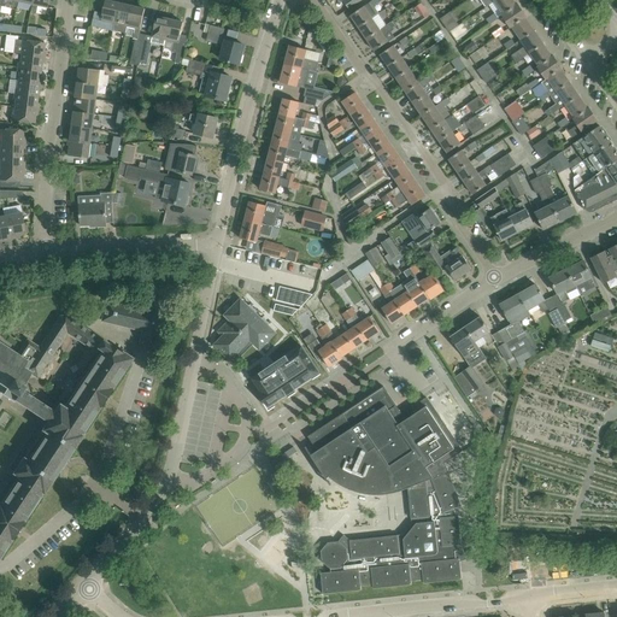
[(1,0),(1,6),(10,9),(16,10),(17,1),(17,0),(1,0)]
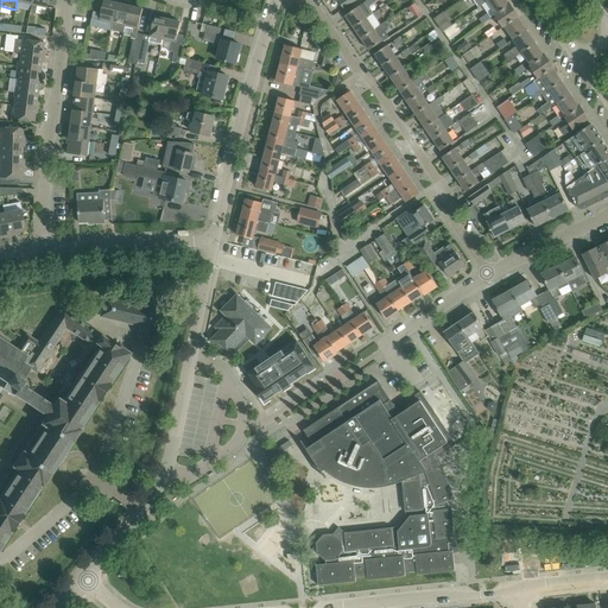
[(32,0),(31,5),(30,12),(35,13),(36,6),(45,7),(46,0),(32,0)]
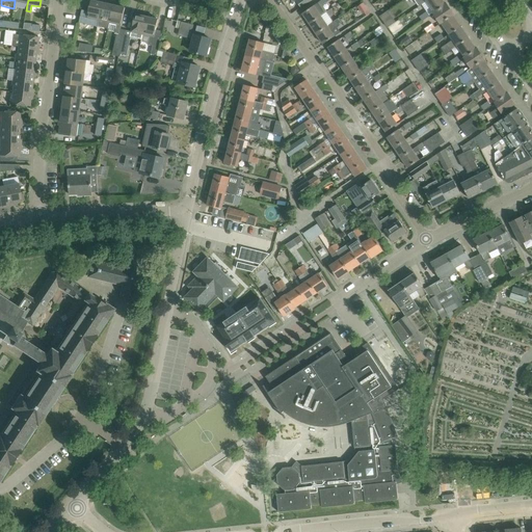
[(80,16),(79,23),(92,25),(97,26),(102,2),(91,0),(90,0),(88,11),(87,11),(82,9),(80,16)]
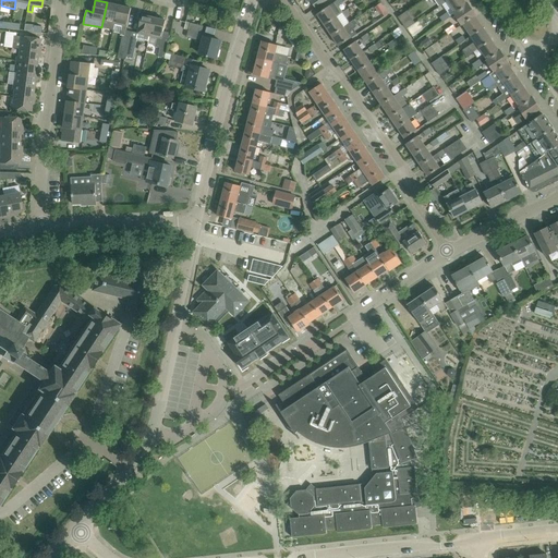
[(337,0),(329,5),(317,14),(325,25),(337,17),(337,16),(342,13),(343,12),(342,12),(339,5),(346,0),(337,0)]
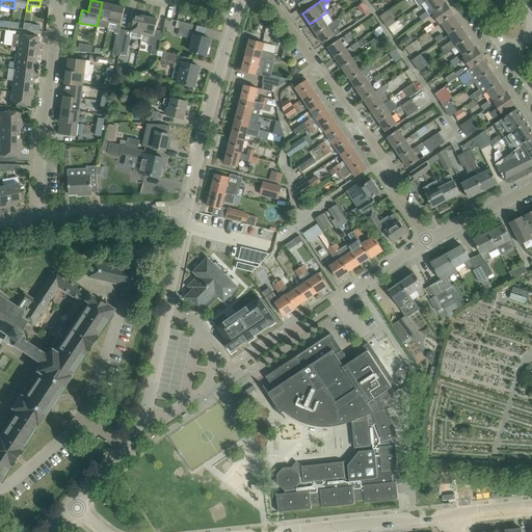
[(434,12),(446,4),(443,0),(427,0),(427,1),(434,12)]
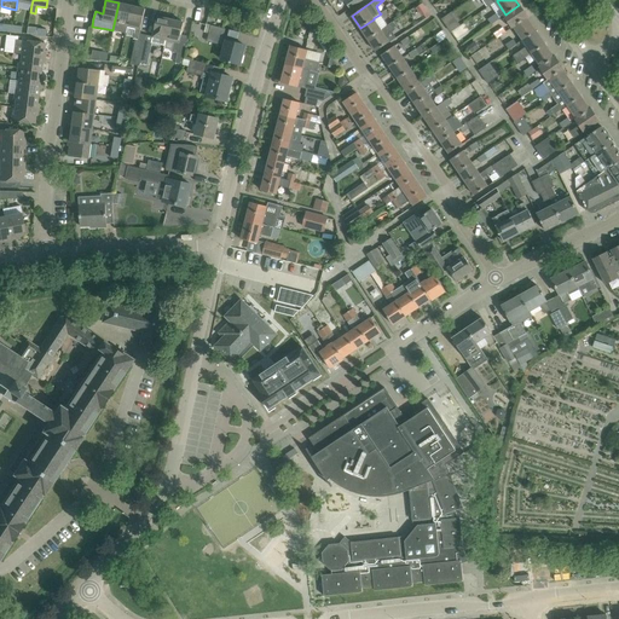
[(126,33),(132,6),(119,3),(113,30),(113,32),(114,30),(126,33)]
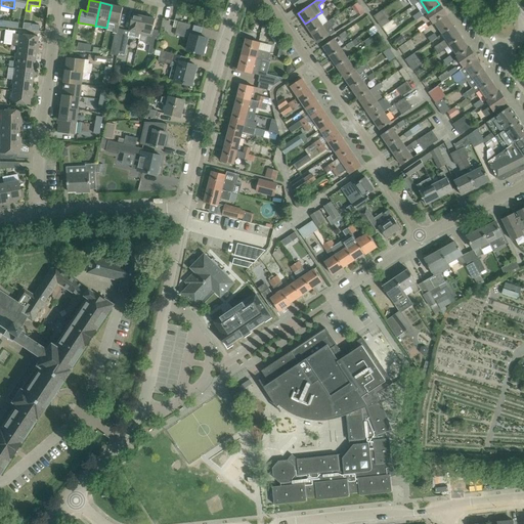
[(358,2),(352,6),(357,13),(359,12),(361,15),(364,12),(362,10),(362,9),(358,2)]
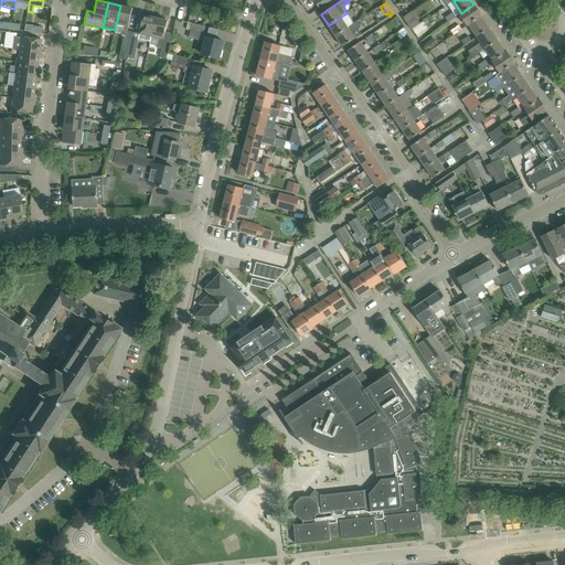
[(468,25),(469,24),(481,16),(482,16),(475,3),(473,4),(461,13),(460,14),(468,25)]
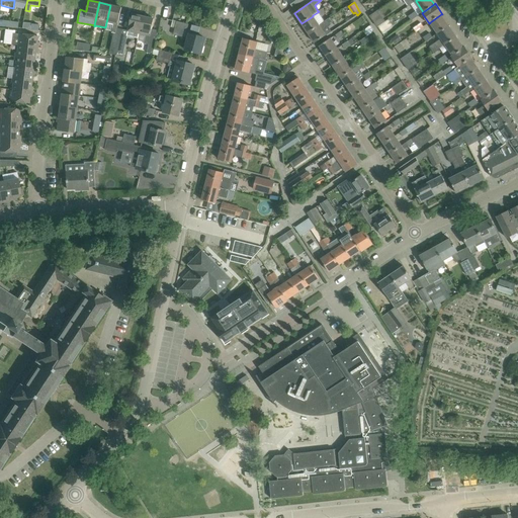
[(108,12),(106,22),(107,22),(112,23),(113,23),(111,32),(113,32),(113,34),(109,53),(115,54),(116,54),(117,52),(122,29),(117,28),(117,27),(118,24),(121,7),(110,5),(108,12)]
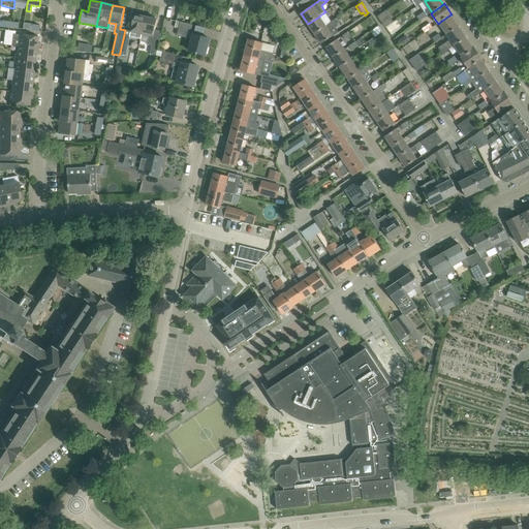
[(416,17),(419,21),(427,16),(424,11),(416,17)]
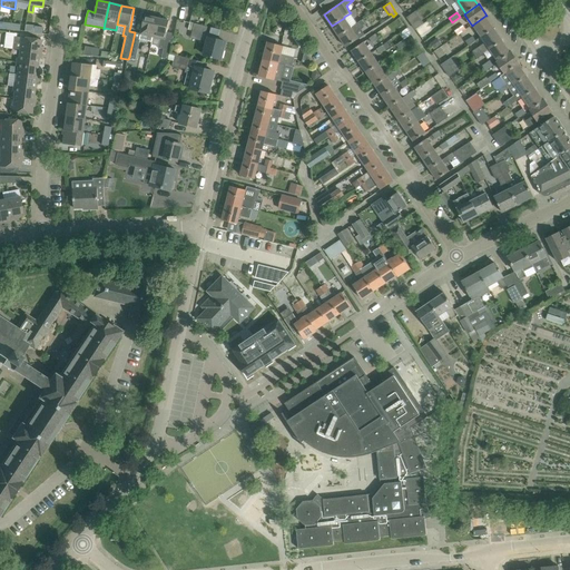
[(350,13),(344,17),(344,18),(332,26),(338,36),(351,27),(351,28),(356,23),(352,17),(350,13)]
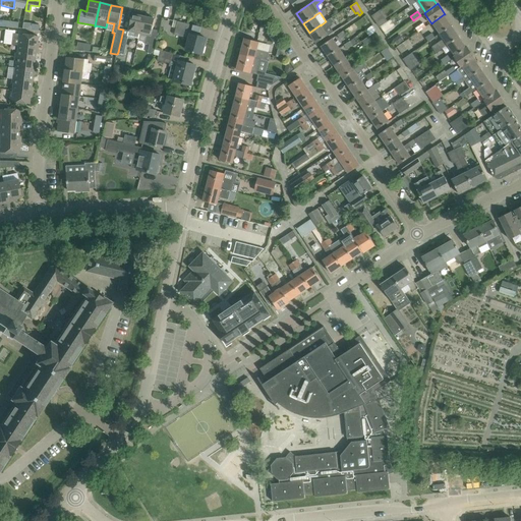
[(138,39),(143,16),(132,13),(128,31),(123,30),(118,52),(124,53),(127,36),(138,39)]
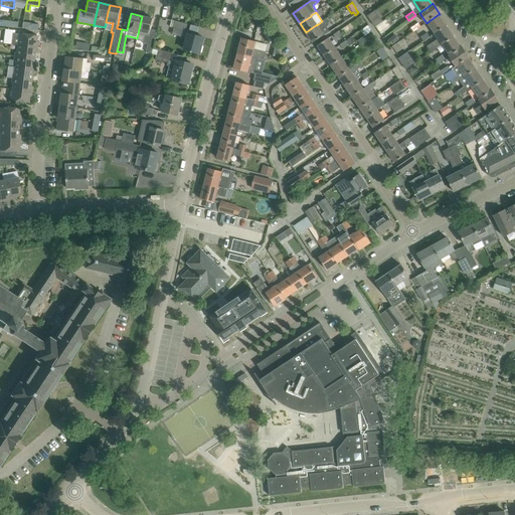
[(435,33),(446,25),(439,14),(427,22),(435,33)]
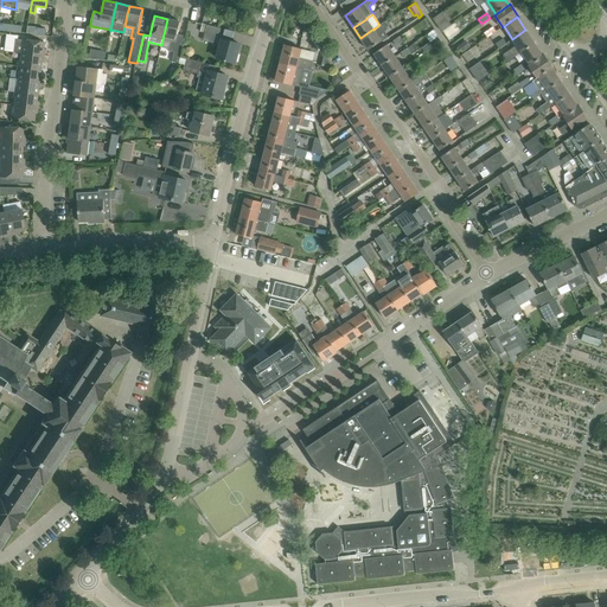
[(452,25),(447,18),(438,25),(442,32),(452,25)]
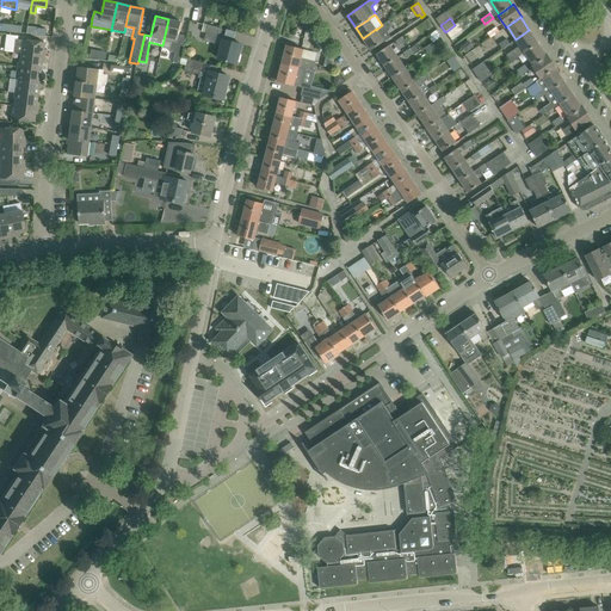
[(168,19),(165,38),(172,39),(172,41),(170,49),(170,51),(176,53),(173,62),(180,63),(183,57),(186,36),(179,35),(181,22),(172,19),(168,19)]
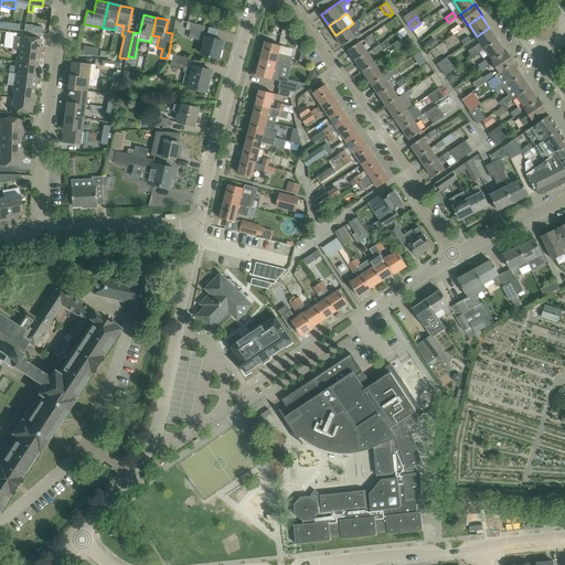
[(343,46),(355,39),(362,34),(359,29),(361,27),(360,25),(362,23),(360,19),(348,28),(348,27),(336,35),(343,46)]
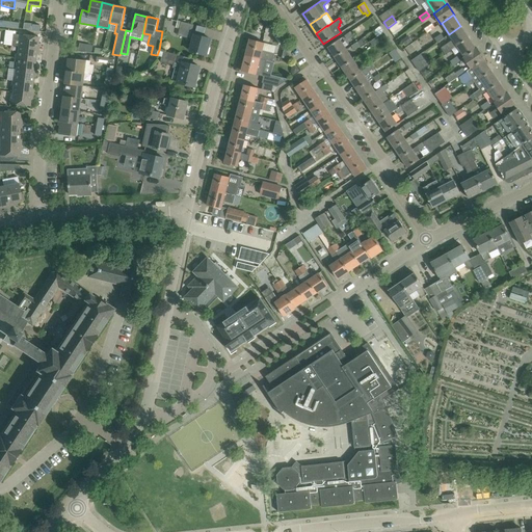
[(206,28),(182,22),(178,21),(176,28),(180,28),(191,30),(189,36),(193,37),(190,51),(206,55),(210,38),(203,36),(206,28)]
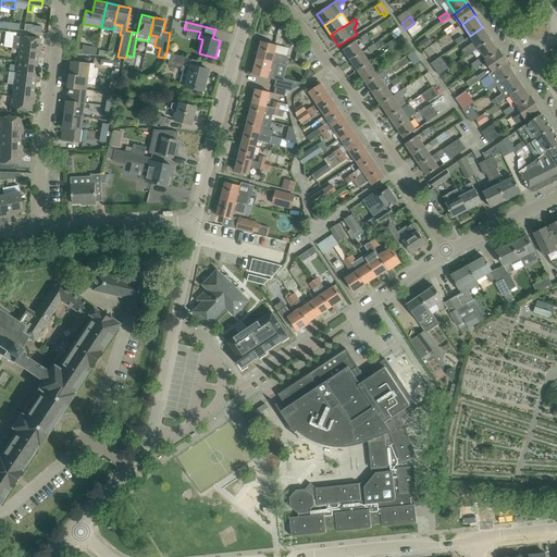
[(456,28),(453,24),(444,31),(447,35),(456,28)]
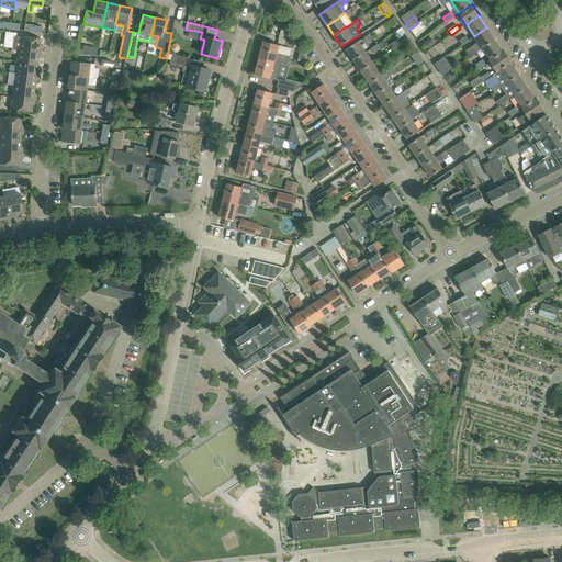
[(473,45),(465,51),(470,57),(482,48),(495,40),(486,27),(474,36),(479,42),(473,45)]
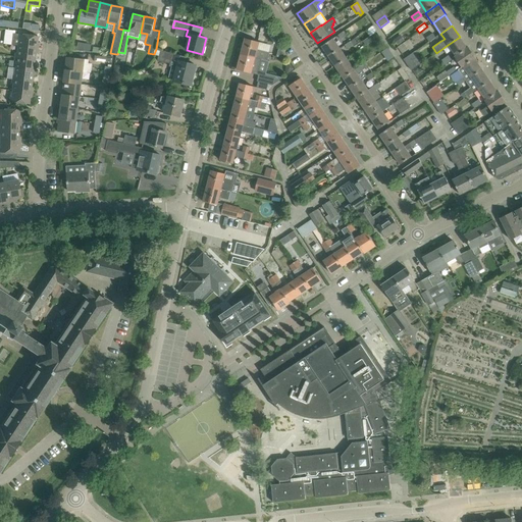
[(426,38),(429,42),(436,37),(433,33),(426,38)]
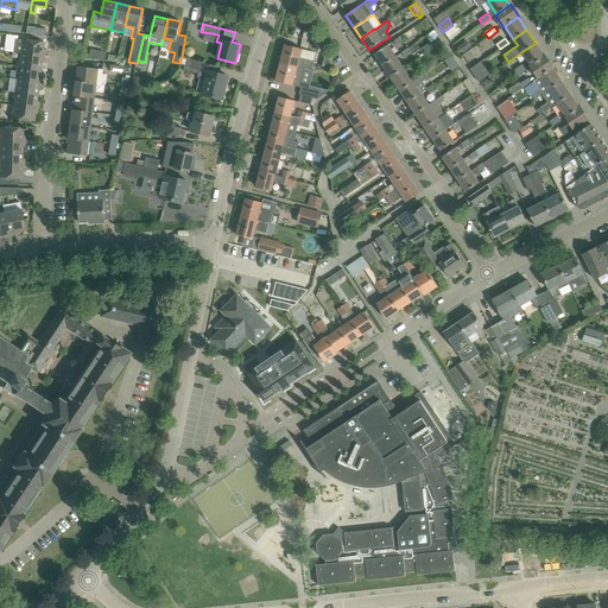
[(20,54),(42,56),(44,43),(14,39),(13,52),(20,54)]
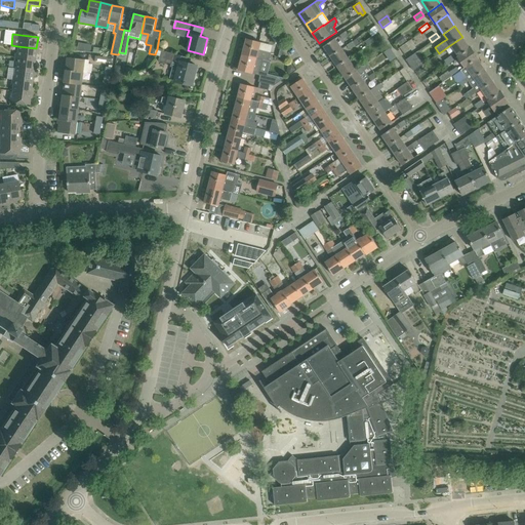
[(372,36),(365,41),(367,45),(375,41),(372,36)]
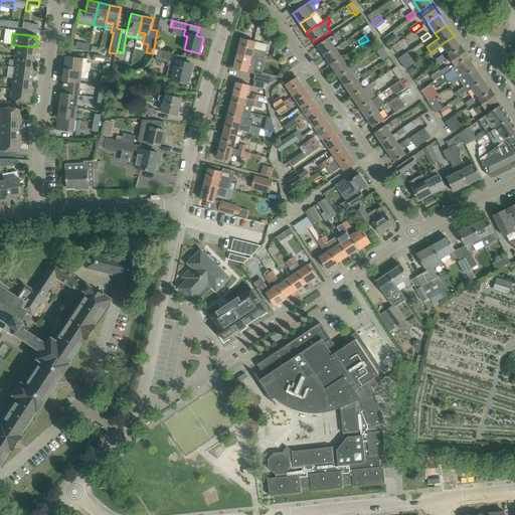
[(393,35),(388,38),(392,44),(397,41),(393,35)]
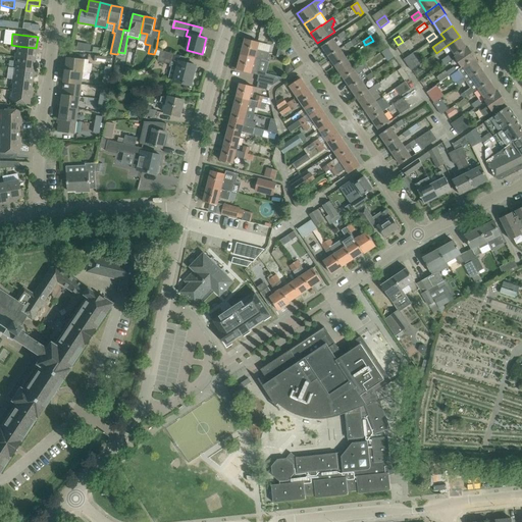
[(455,57),(467,48),(460,37),(448,45),(456,55),(455,57)]
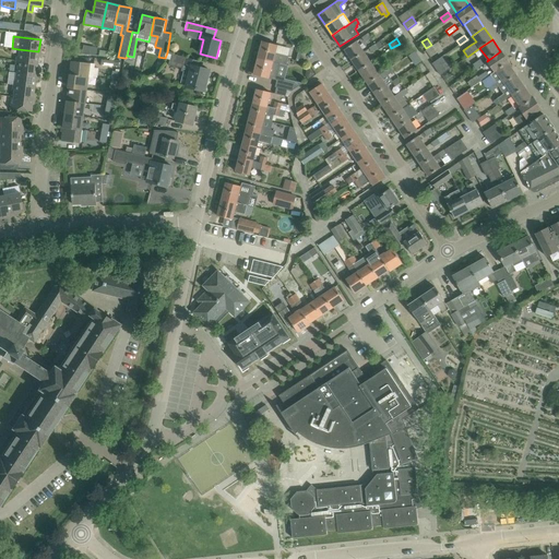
[(258,59),(280,63),(287,66),(288,59),(289,56),(275,52),(277,45),(263,42),(258,59)]
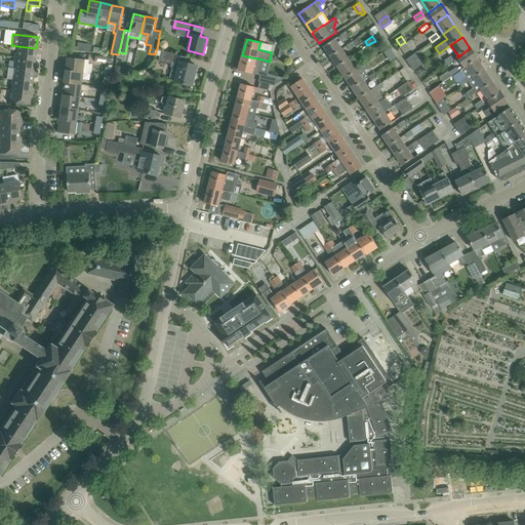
[(330,56),(342,48),(335,39),(324,46),(330,56)]
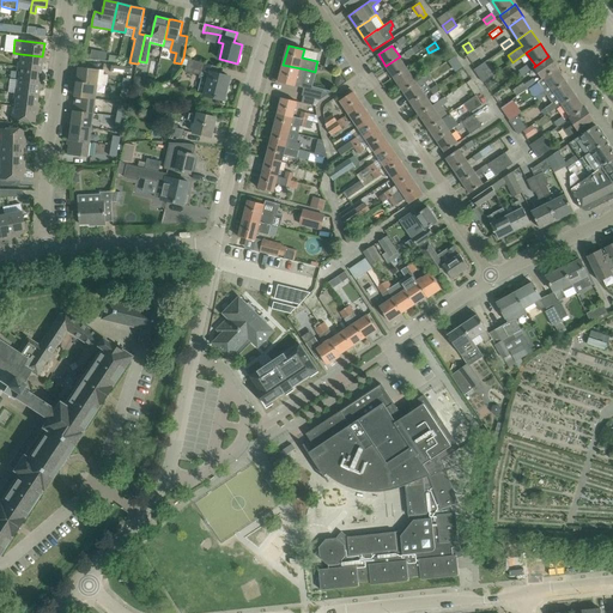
[(41,70),(42,56),(20,54),(20,62),(17,61),(17,66),(41,70)]
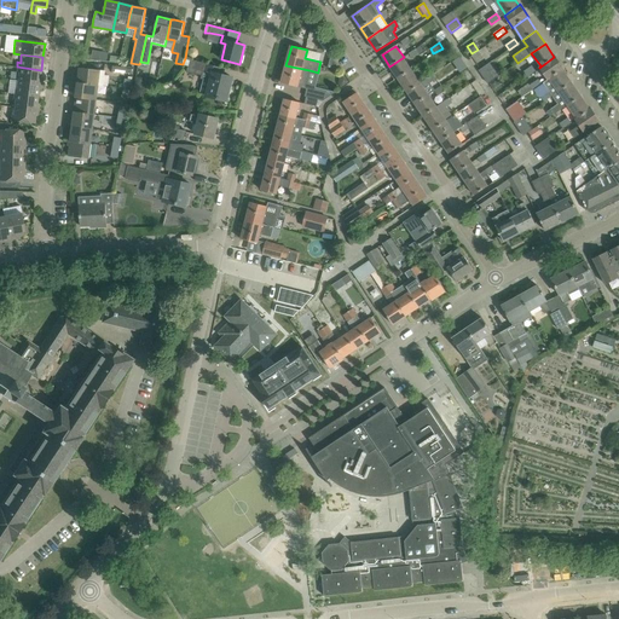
[(331,55),(331,56),(328,67),(341,70),(341,69),(331,55)]
